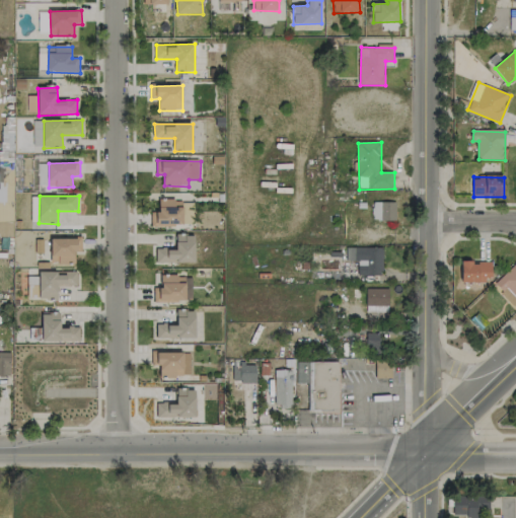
[(183,226),(183,201),(160,201),(160,212),(152,212),(152,227),(183,226)]
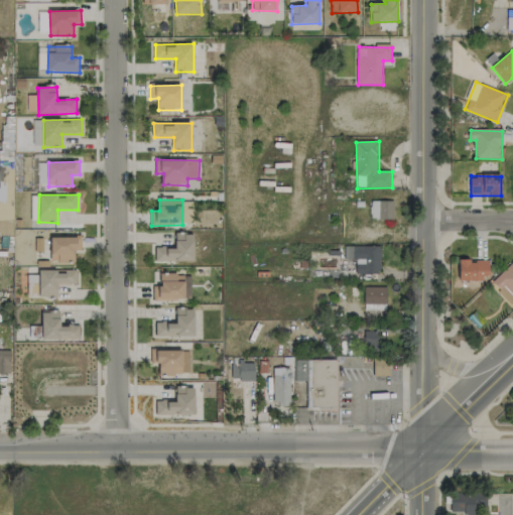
[(394,202),(372,202),(372,220),(394,220),(394,202)]
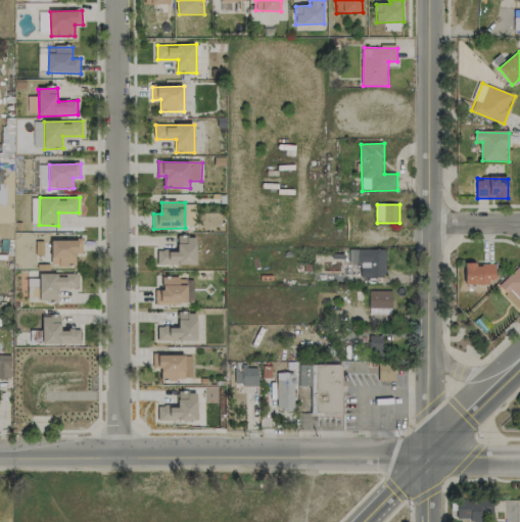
[(197,265),(197,237),(179,238),(179,251),(158,251),(158,266),(197,265)]
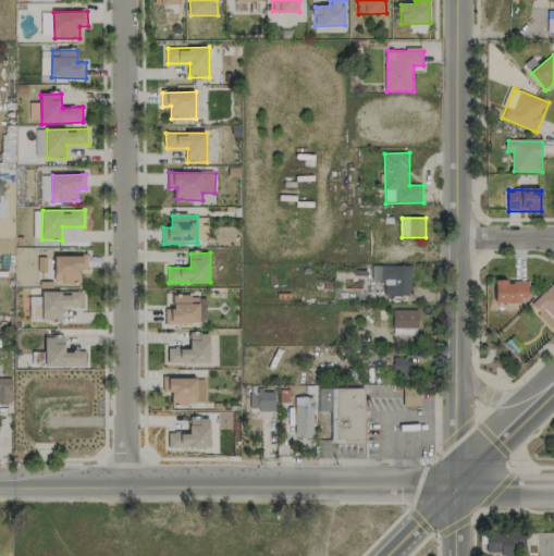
[(89,271),(89,256),(54,257),(56,283),(82,283),(82,271),(89,271)]
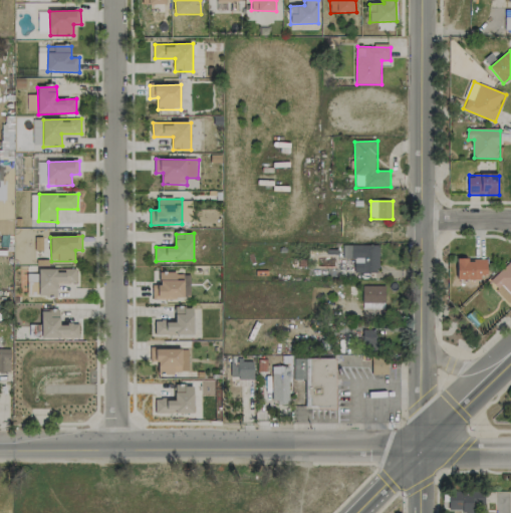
[(355,273),(380,273),(381,246),(345,246),(344,258),(356,259),(355,273)]
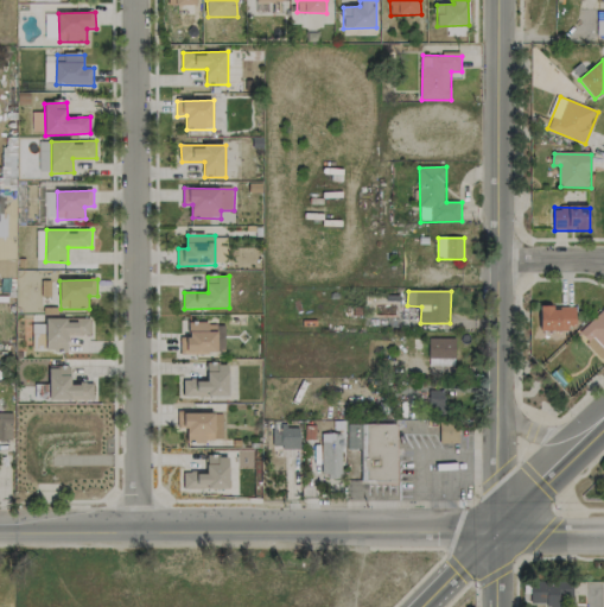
[(541,330),(577,332),(577,308),(541,307),(541,330)]
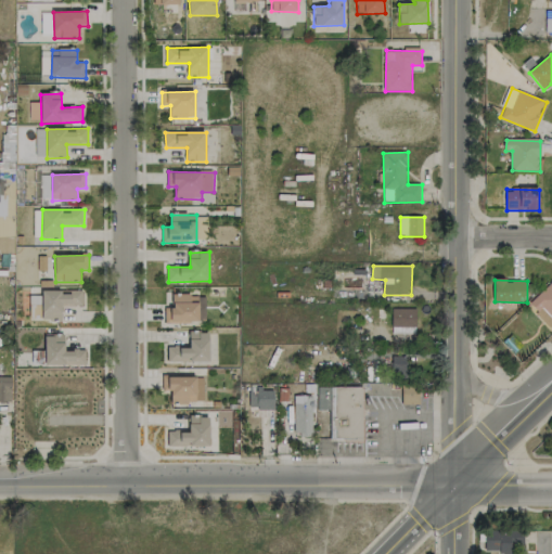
[(551,283),(529,305),(551,329),(551,283)]
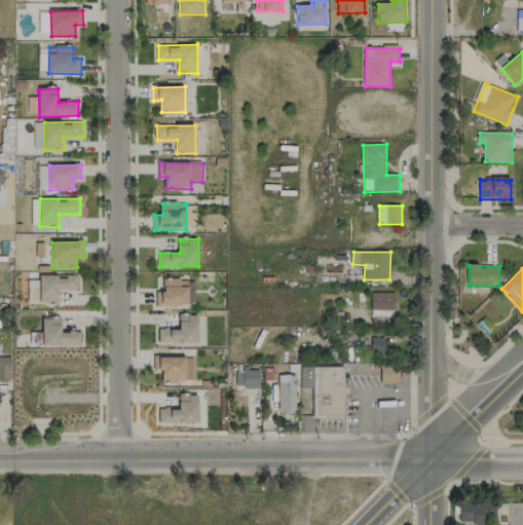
[(40,303),(59,303),(59,291),(79,291),(79,275),(39,276),(40,303)]
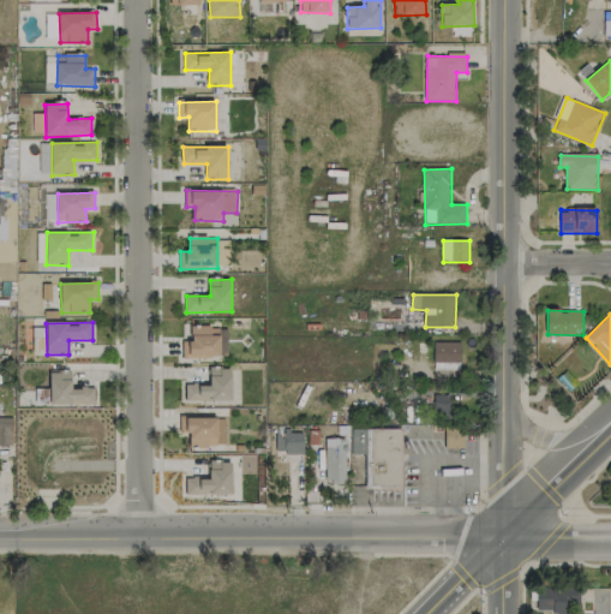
[(184,357),(228,358),(229,328),(192,327),(192,341),(184,341),(184,357)]
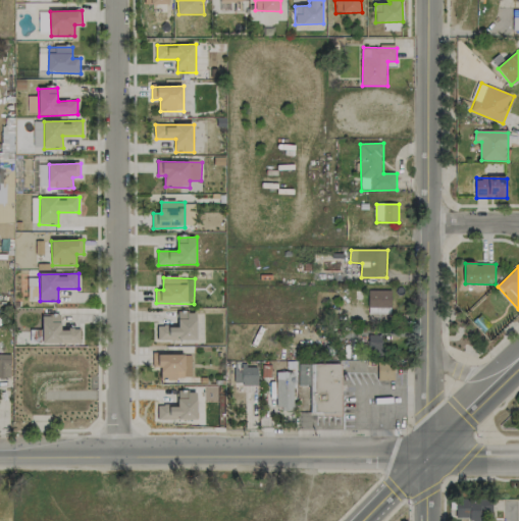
[(369,314),(393,315),(393,291),(370,291),(369,314)]
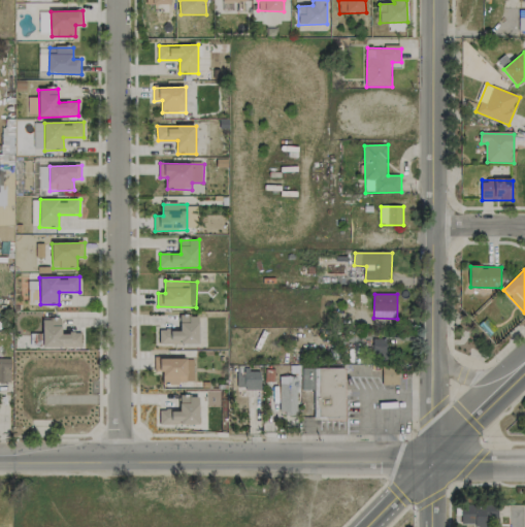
[(160,330),(161,346),(200,344),(199,317),(181,317),(182,330),(160,330)]
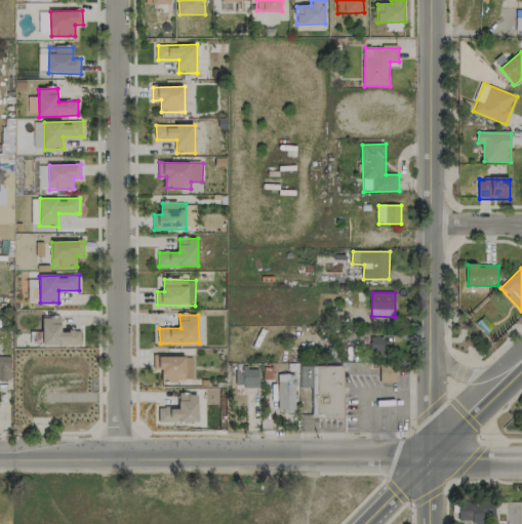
[(42,318),(43,347),(82,346),(82,330),(62,331),(62,318),(42,318)]
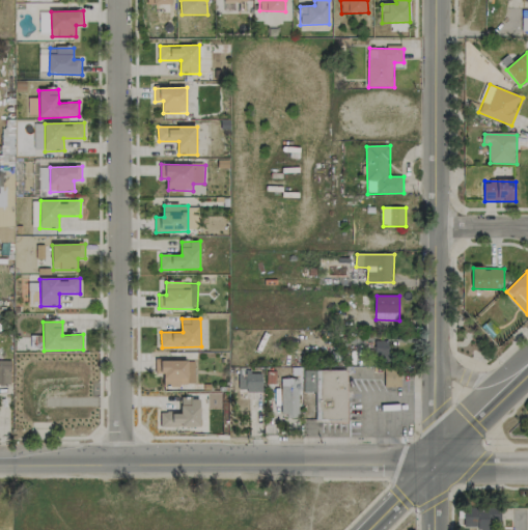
[(377,362),(389,362),(390,341),(377,341),(377,362)]
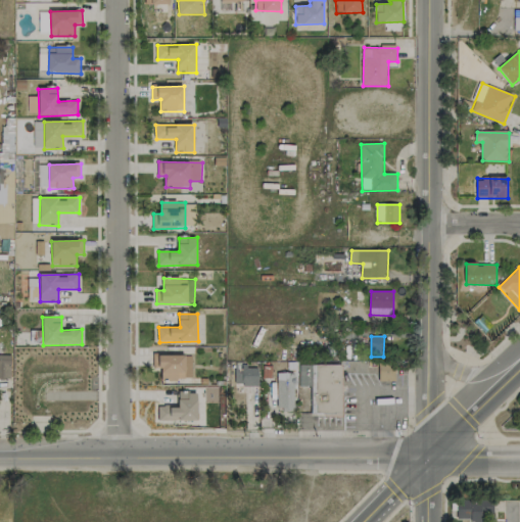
[(0,379),(11,379),(12,354),(0,353),(0,379)]
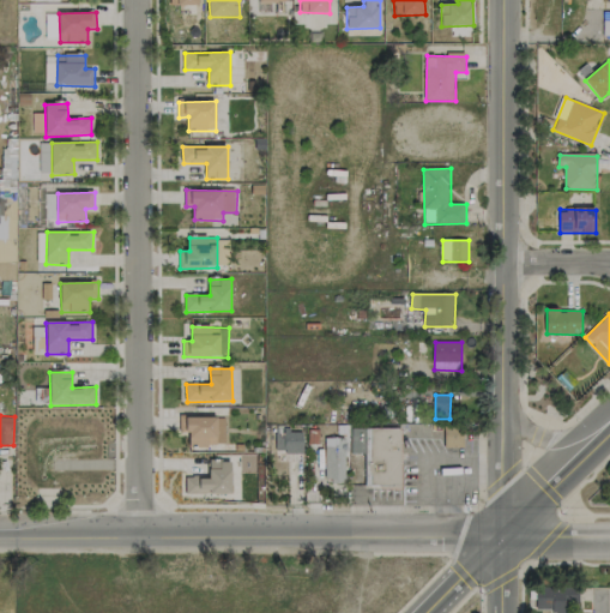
[(191,433),(189,446),(227,446),(228,419),(181,418),(181,433),(191,433)]
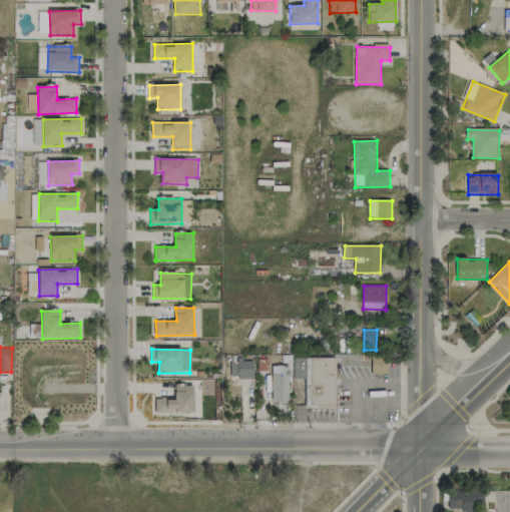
[(239,380),(255,379),(255,357),(238,358),(239,380)]
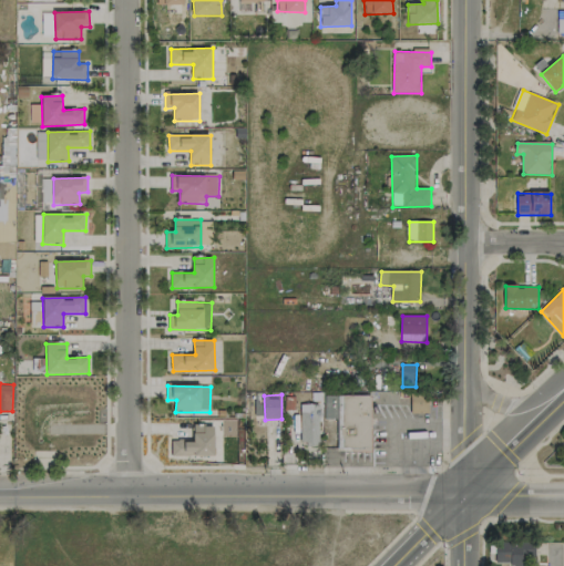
[(326,419),(339,420),(339,451),(371,452),(373,397),(327,394),(326,419)]
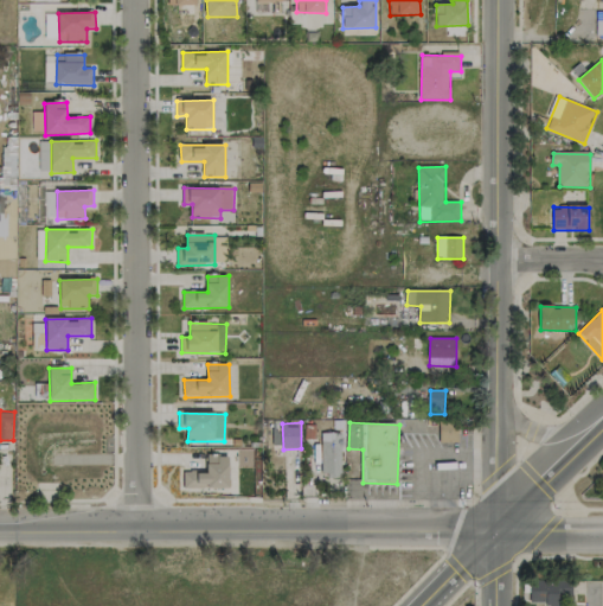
[(441,442),(460,444),(460,422),(441,422),(441,442)]
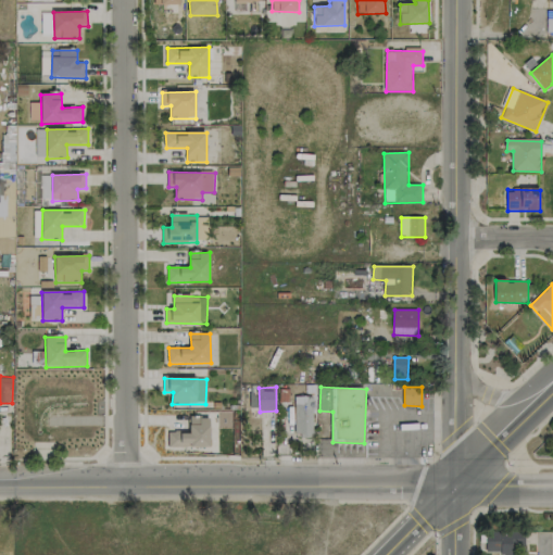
[(297,396),(296,433),(314,433),(315,396),(297,396)]
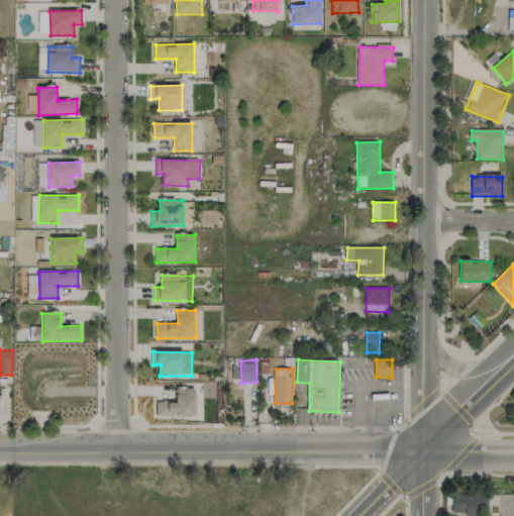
[(158,416),(195,416),(196,389),(178,389),(178,403),(158,402),(158,416)]
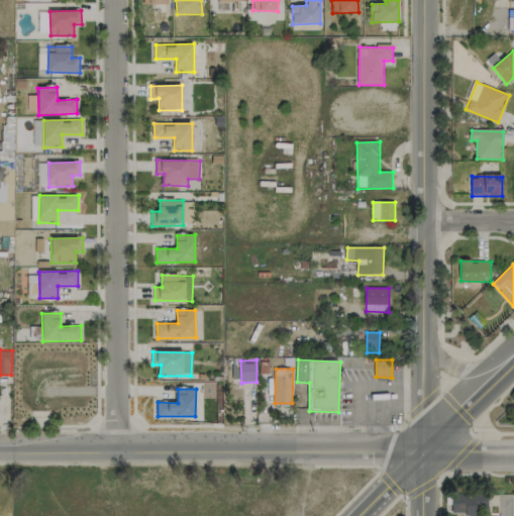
[(489,515),(489,495),(452,496),(453,515),(489,515)]
